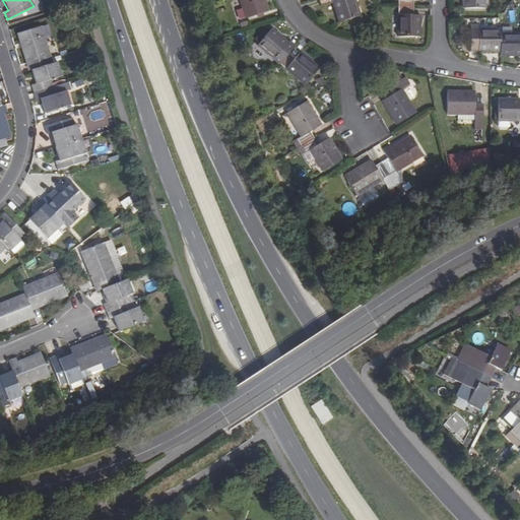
[(246,18),(246,19),(266,12),(262,0),(239,0),(243,9),(246,18)]
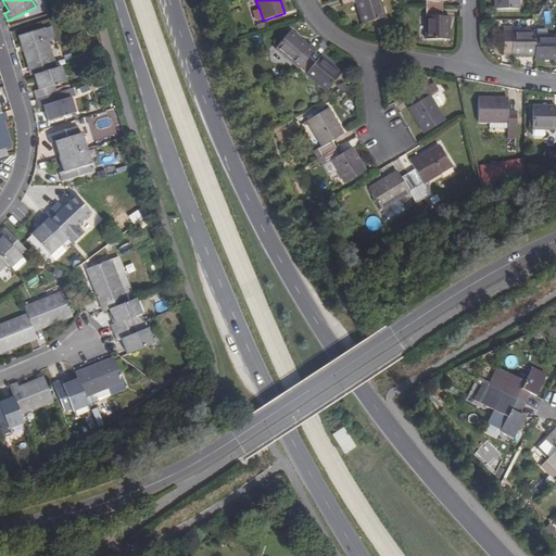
[(355,2),(362,24),(383,17),(377,0),(346,0),(348,4),(355,2)]
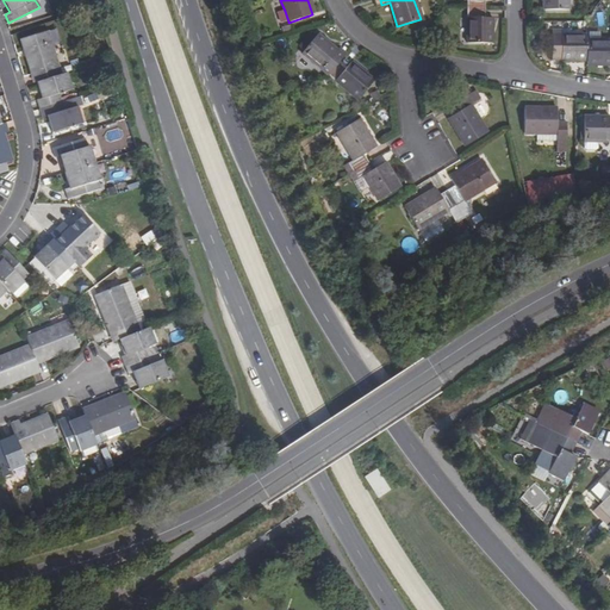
[(467,8),(466,43),(491,43),(491,18),(484,18),(484,10),(467,8)]
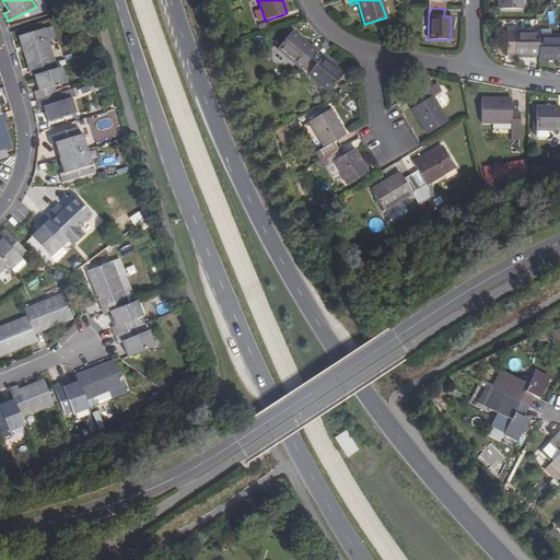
[(261,10),(254,11),(257,22),(265,20),(261,10)]
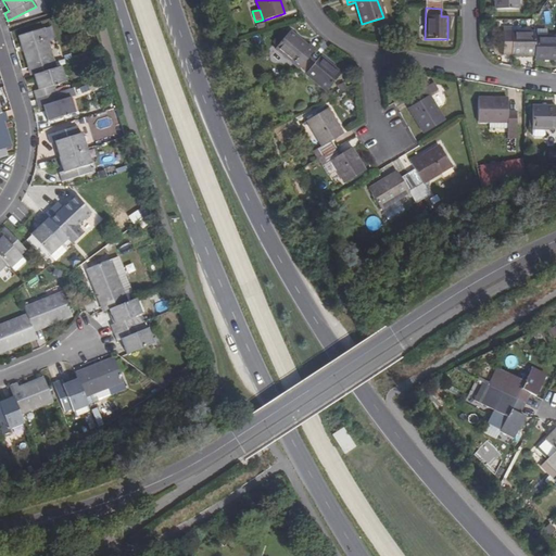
[(22,35),(34,74),(54,67),(43,28),(22,35)]
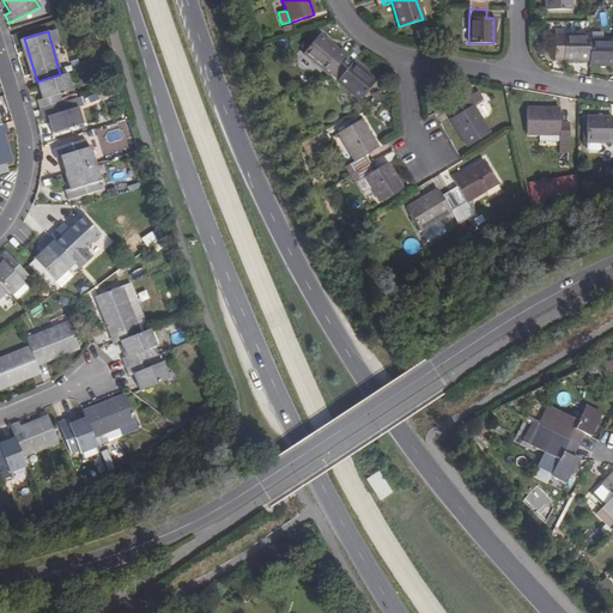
[(319,35),(303,55),(329,77),(341,62),(346,56),(319,35)]
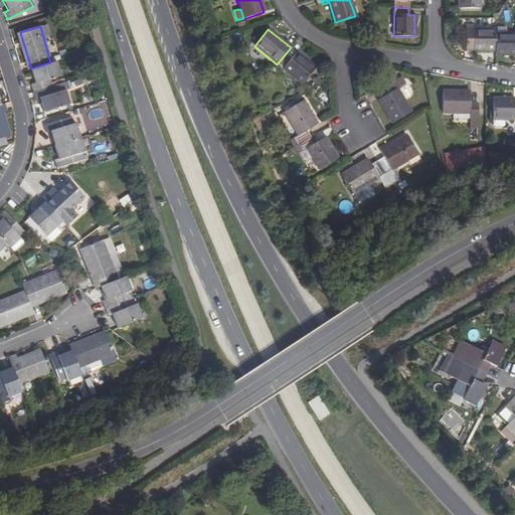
[(474,47),(474,53),(496,54),(496,36),(496,32),(466,32),(467,47),(474,47)]
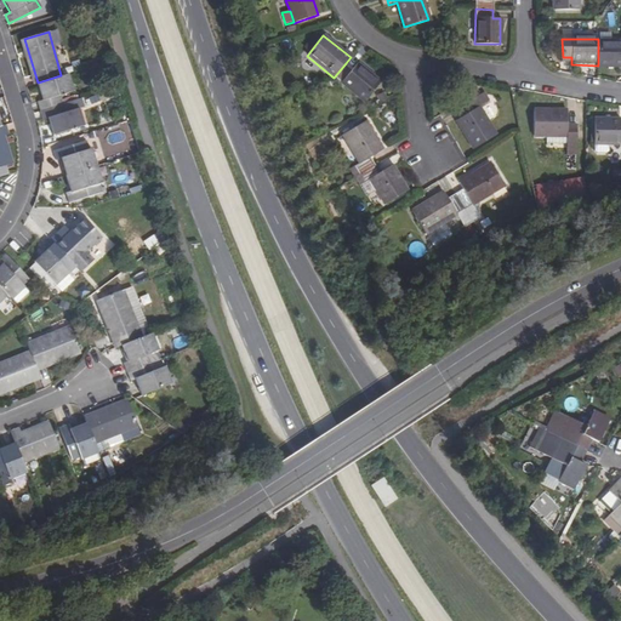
[(598,66),(598,70),(620,69),(620,44),(598,44),(598,66)]
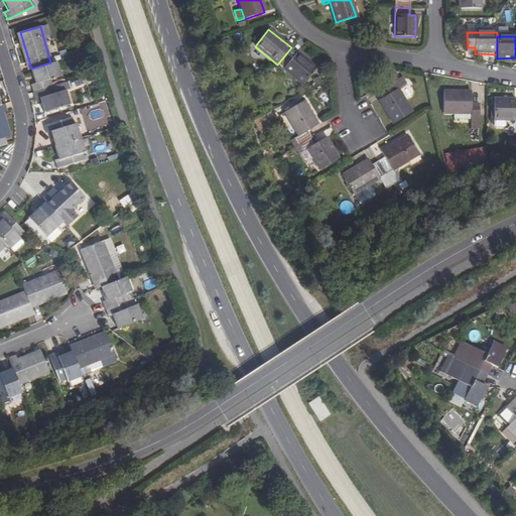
[(287,52),(277,65),(302,84),(315,68),(296,52),(293,57),(287,52)]
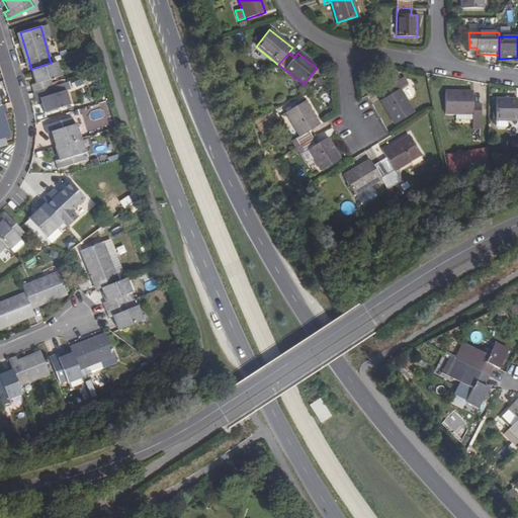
[(51,63),(31,69),(35,84),(32,85),(33,92),(53,86),(51,79),(62,76),(58,61),(51,63)]
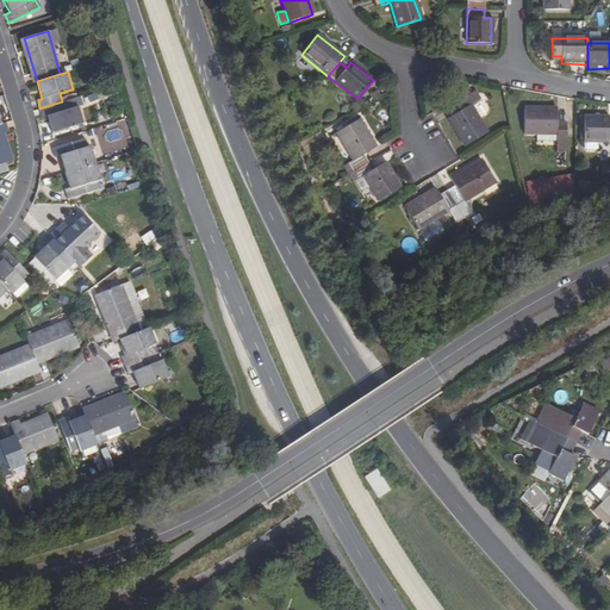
[(448,118),(466,145),(487,132),(471,105),(479,99),(474,92),(468,94),(464,87),(449,95),(454,104),(459,100),(464,109),(448,118)]
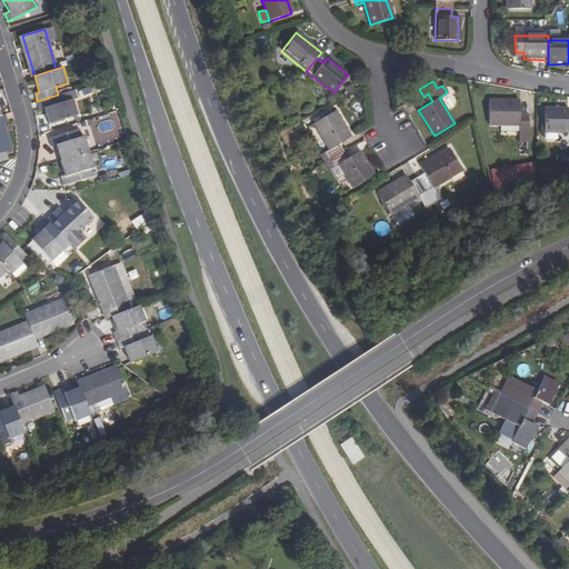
[(58,95),(37,101),(40,109),(43,108),(49,123),(77,115),(72,100),(60,102),(58,95)]
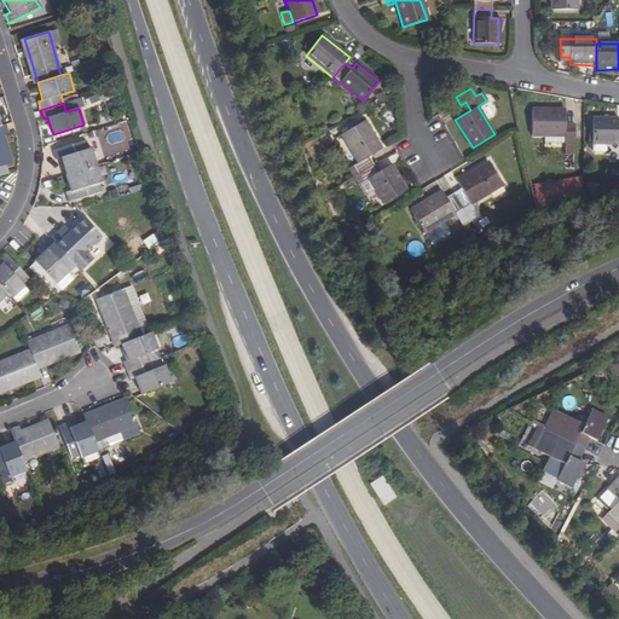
[(563,137),(563,149),(573,149),(573,131),(563,131),(563,111),(531,110),(531,137),(563,137)]
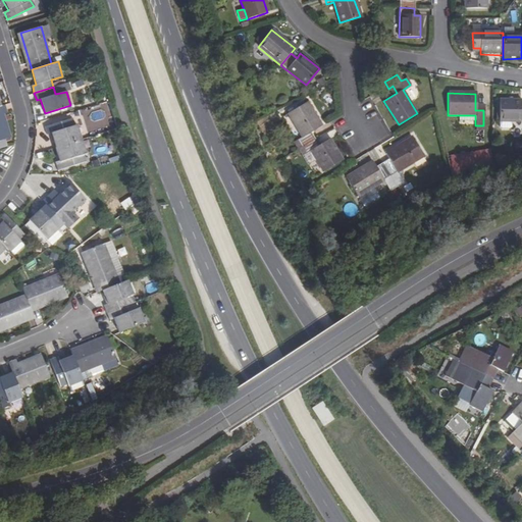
[(500,100),(500,121),(521,121),(521,123),(521,122),(521,107),(521,108),(521,100),(500,100)]
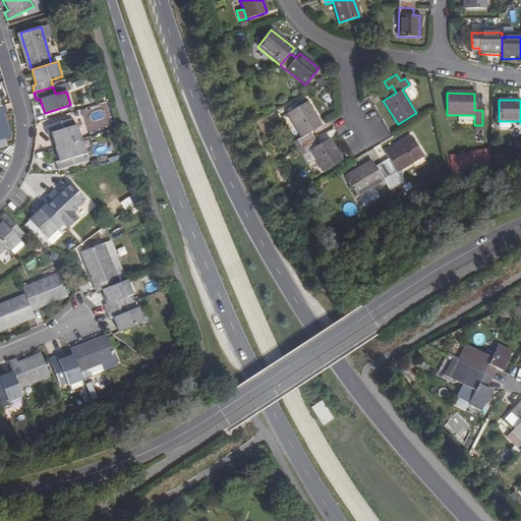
[(287,113),(305,143),(319,135),(314,129),(320,126),(305,102),(287,113)]
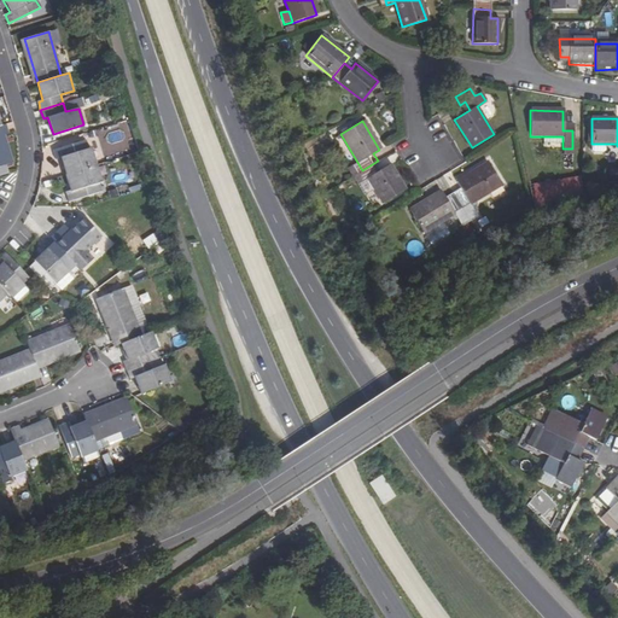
[(62,157),(66,174),(97,164),(92,147),(88,149),(86,140),(53,150),(56,159),(62,157)]
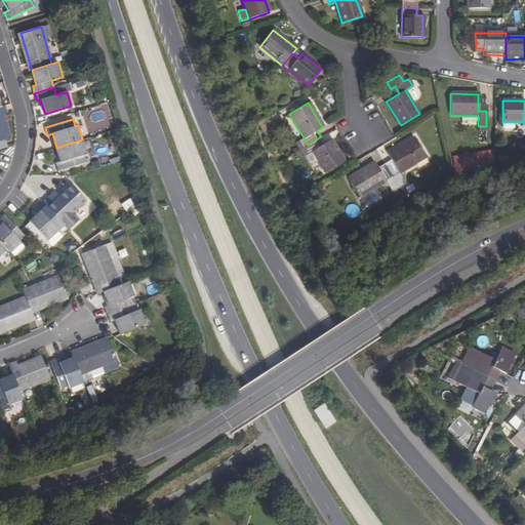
[(308,145),(325,172),(342,161),(330,140),(325,144),(321,136),(308,145)]
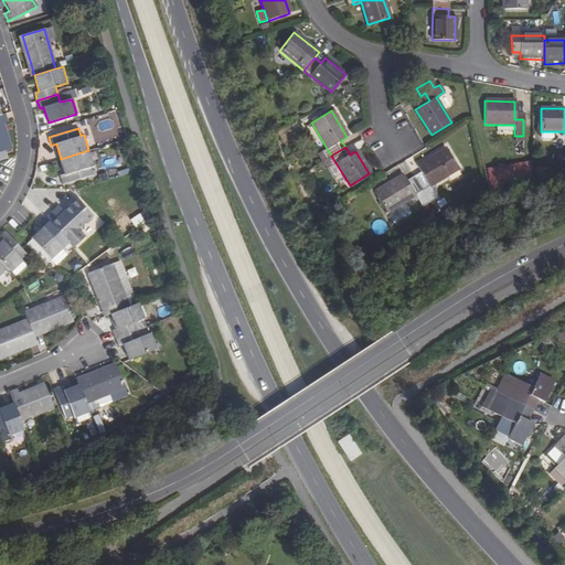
[(414,176),(423,190),(458,168),(447,148),(418,166),(422,170),(414,176)]
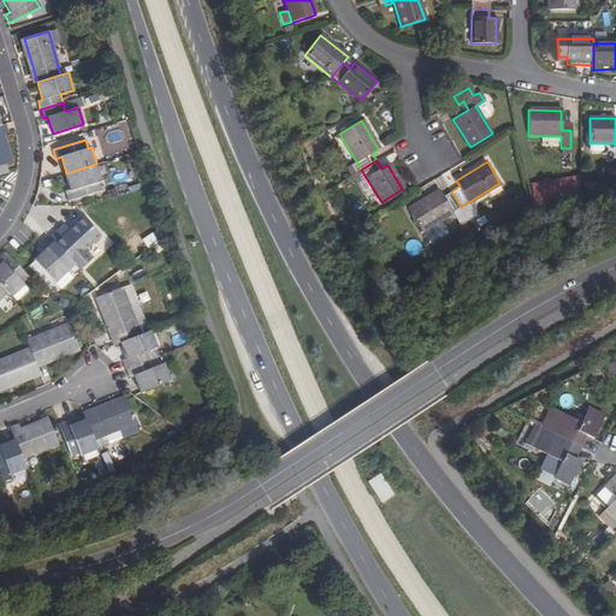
[(96,164),(66,173),(71,190),(66,193),(69,201),(101,191),(99,182),(102,181),(96,164)]
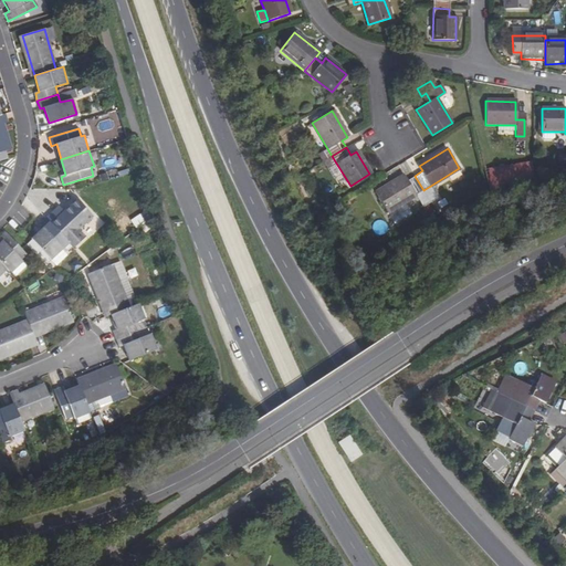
[(532,161),(488,168),(491,188),(535,181),(532,161)]
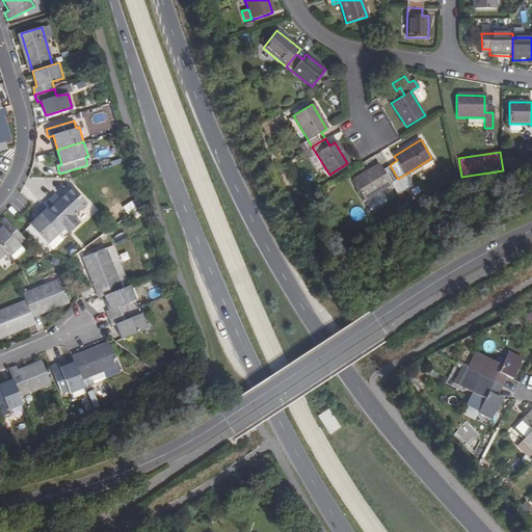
[(353,181),(365,200),(398,179),(390,165),(383,169),(380,164),(353,181)]
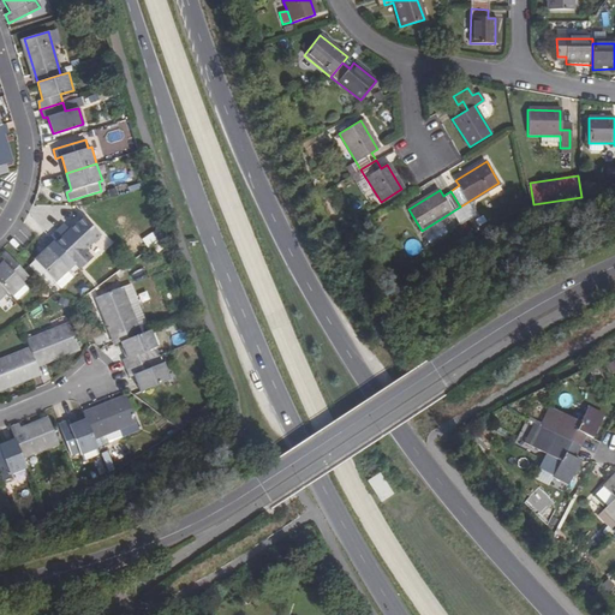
[(87,250),(102,236),(85,216),(70,230),(63,237),(61,236),(60,234),(57,231),(51,237),(73,262),(81,270),(91,261),(84,252),(87,250)]
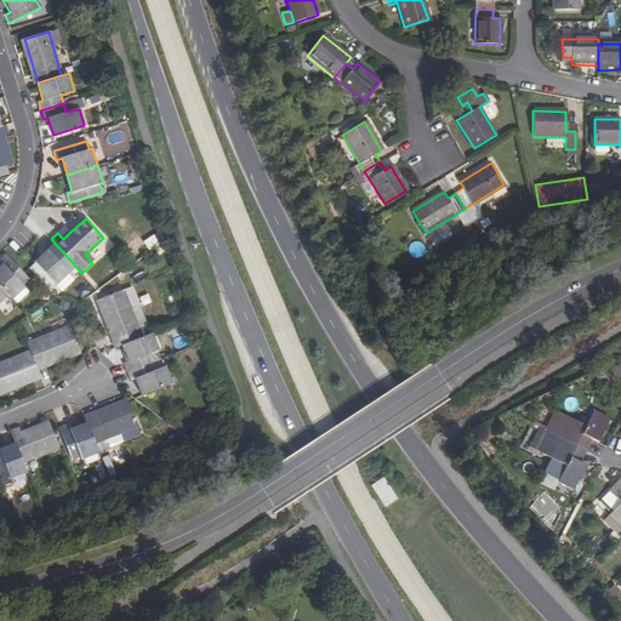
[(74,265),(51,239),(44,246),(47,251),(35,262),(40,267),(34,273),(50,291),(56,285),(69,274),(67,272),(74,265)]
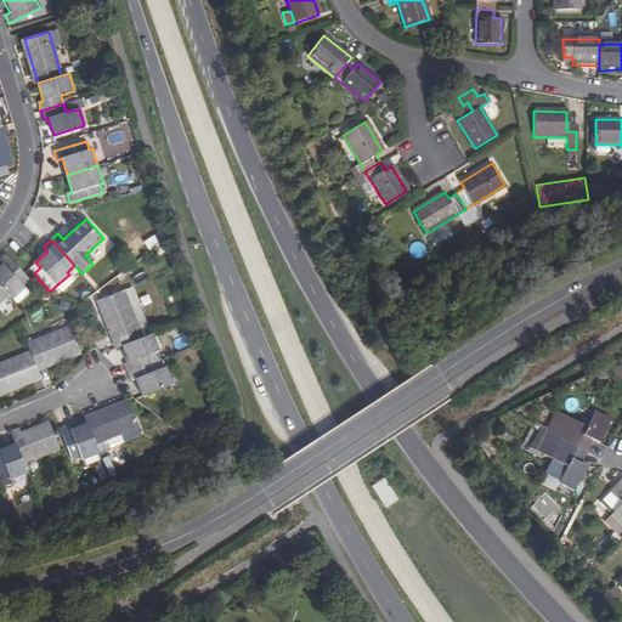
[(0,261),(3,264),(0,265),(0,286),(7,294),(11,299),(24,287),(21,284),(28,278),(5,253),(0,256),(0,261)]
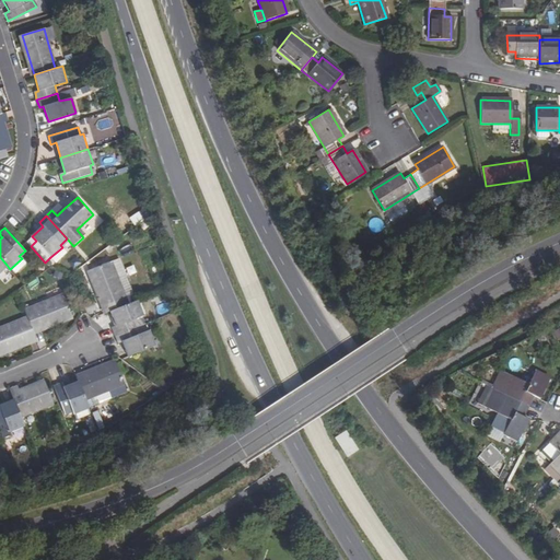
[(85,234),(79,228),(77,230),(83,237),(85,234)]
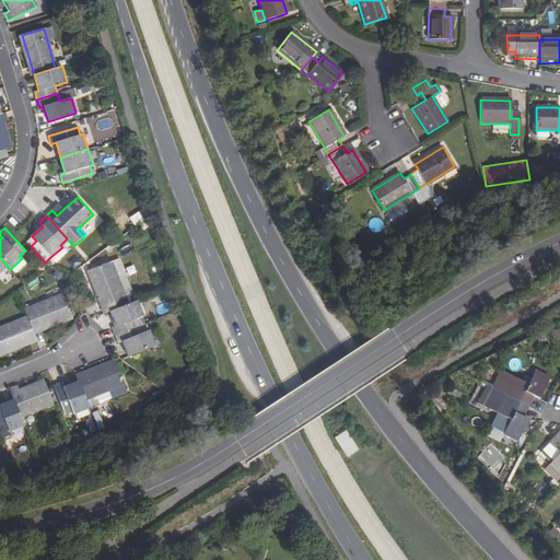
[(140,299),(124,256),(116,259),(133,301),(140,299)]
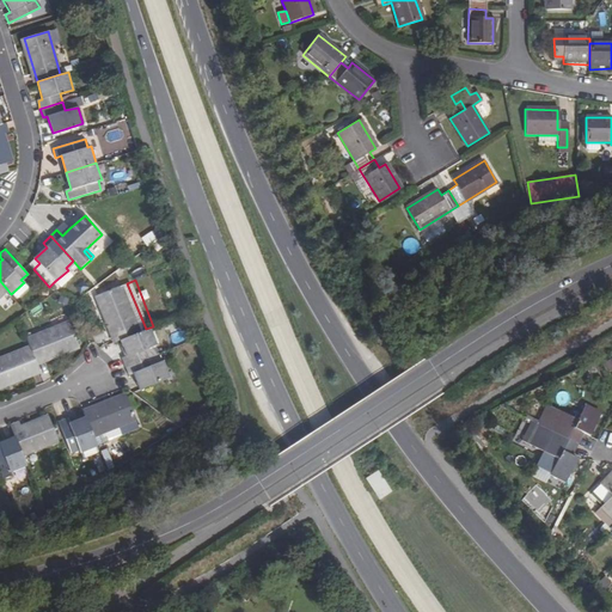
[(127,283),(104,292),(123,338),(146,329),(127,283)]
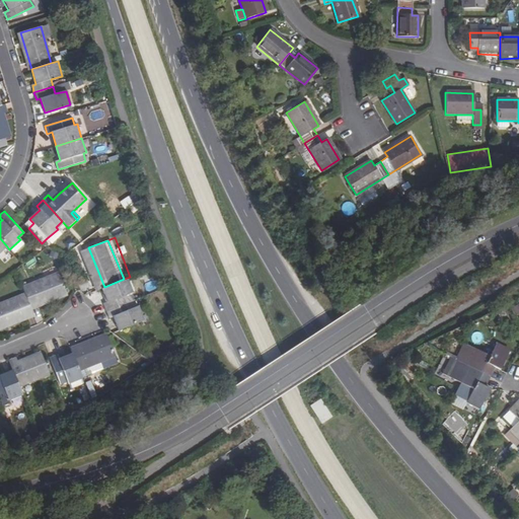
[(59,272),(22,286),(25,293),(30,305),(66,291),(59,272)]
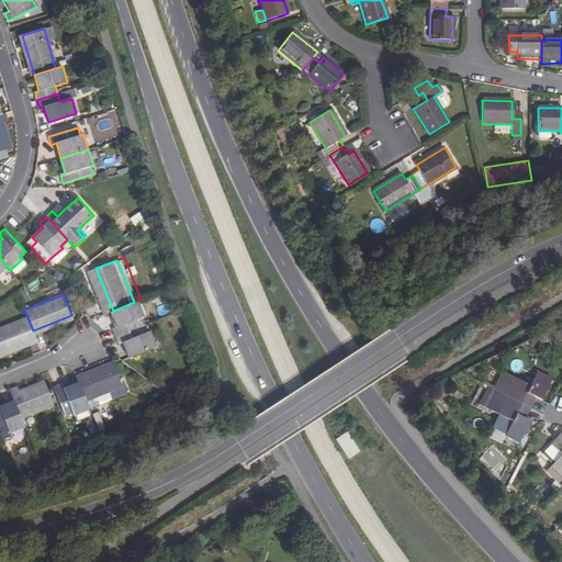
[(134,302),(113,311),(120,326),(115,328),(117,335),(138,327),(148,323),(145,315),(147,314),(141,300),(134,302)]
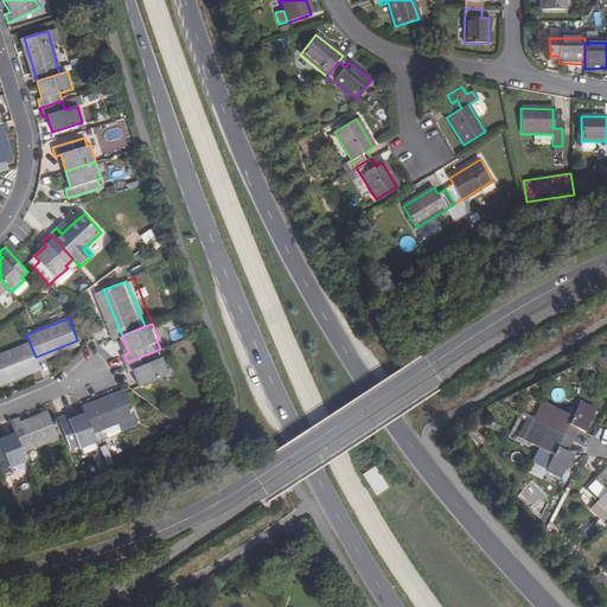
[(180,330),(170,332),(172,340),(183,337),(180,330)]
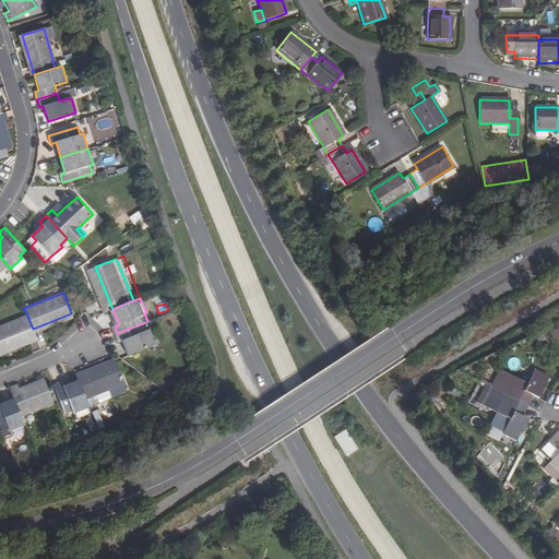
[(27,316),(0,325),(0,349),(36,336),(34,332),(33,329),(27,316)]
